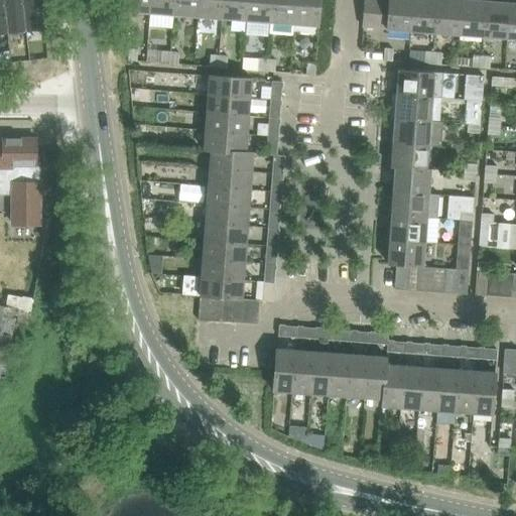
[(3,0),(7,31),(25,29),(21,0),(3,0)]
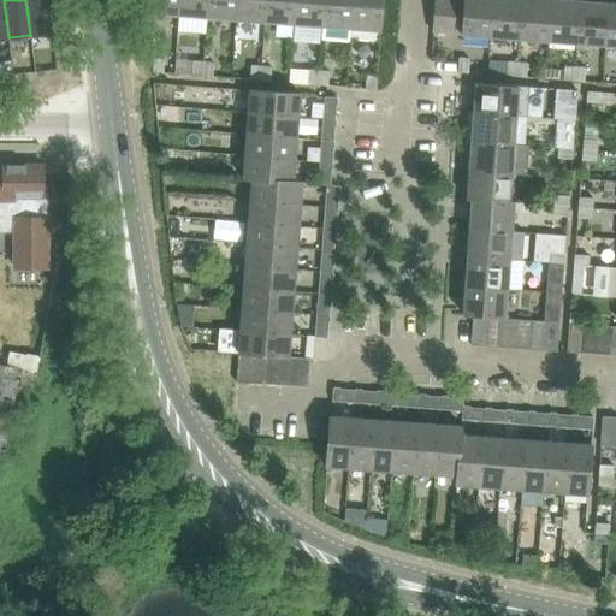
[(25,0),(30,35),(53,33),(49,0),(25,0)]
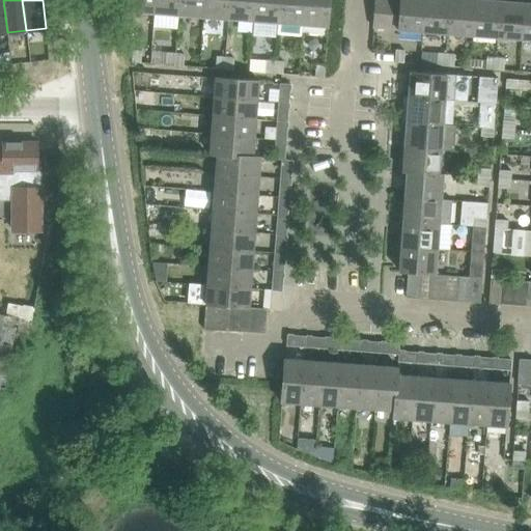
[(155,0),(129,0),(129,10),(154,12),(155,0)]
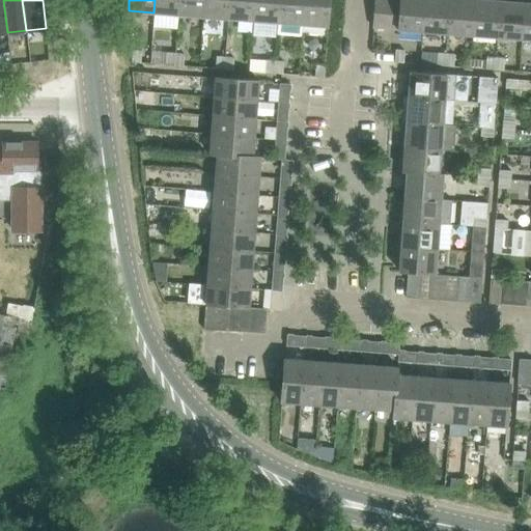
[(179,0),(155,0),(154,12),(178,15),(179,0)]
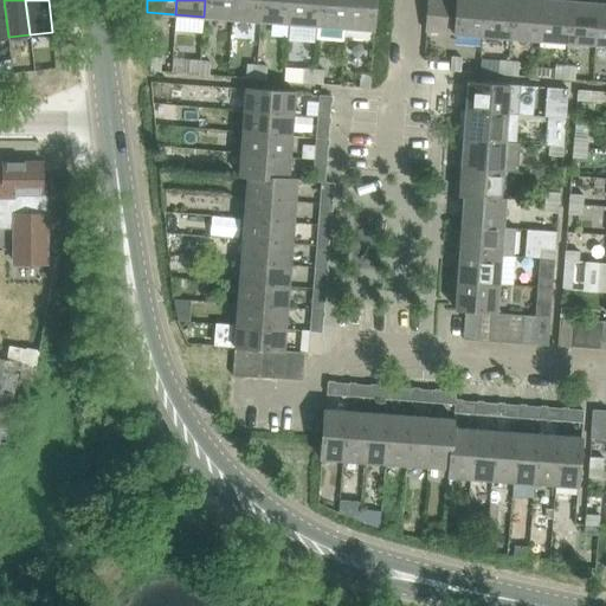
[(232,19),(233,0),(205,0),(204,17),(232,19)]
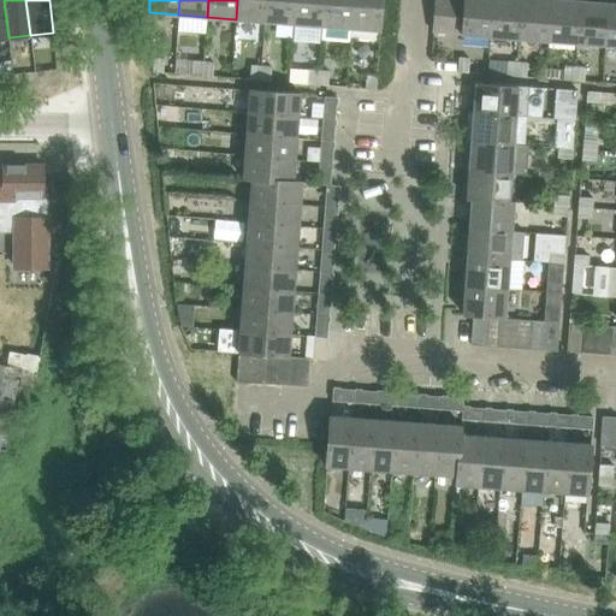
[(266,0),(237,0),(236,19),(265,21),(266,0)]
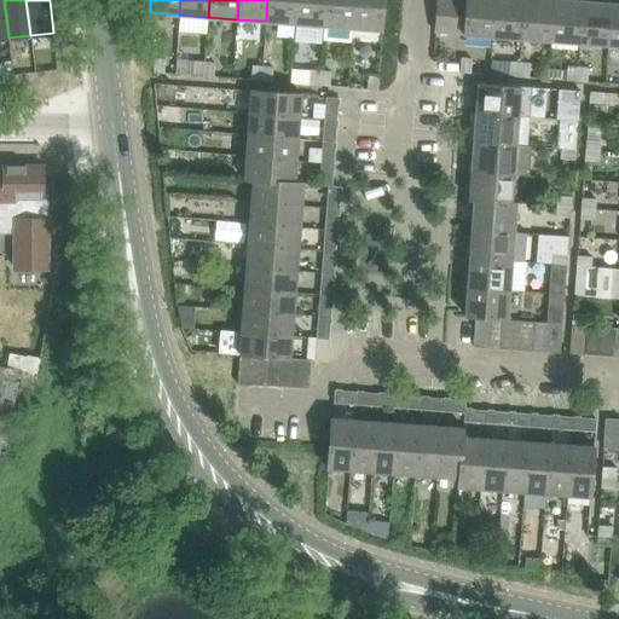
[(295,23),(296,0),(267,0),(266,21),(295,23)]
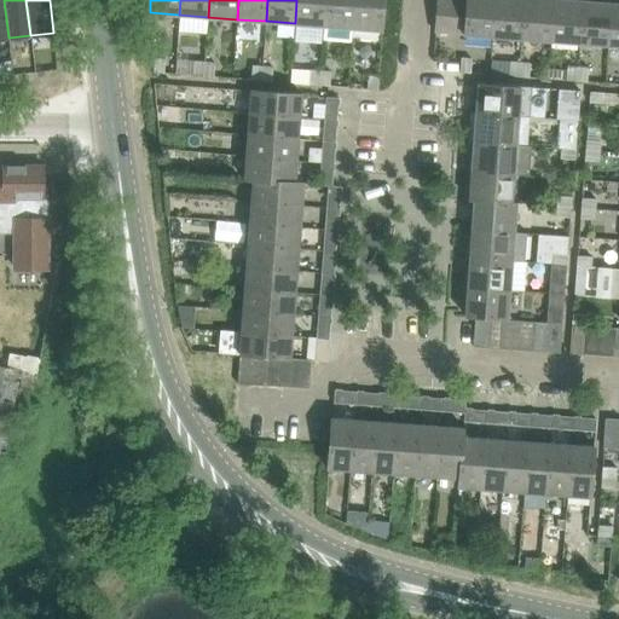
[(325,0),(296,0),(295,23),(324,25),(325,0)]
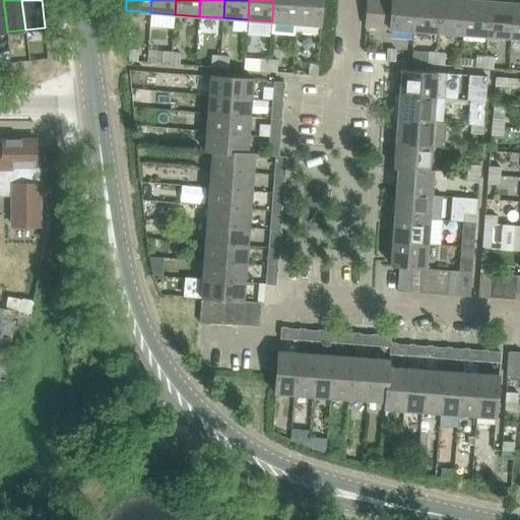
[(273,0),(272,21),(297,23),(298,0),(273,0)]
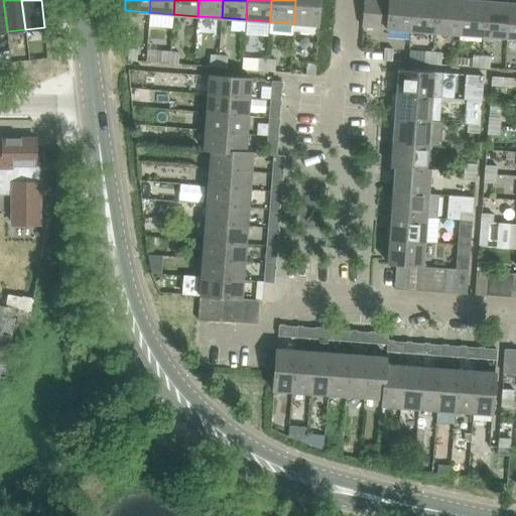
[(295,0),(294,23),(318,25),(320,0),(295,0)]
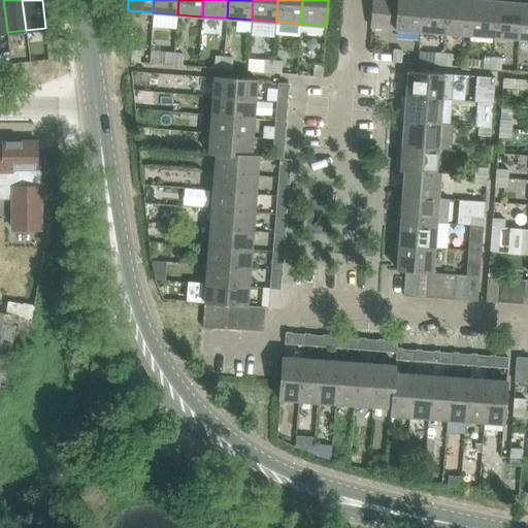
[(371,0),(370,27),(371,27),(420,30),(422,0),(371,0)]
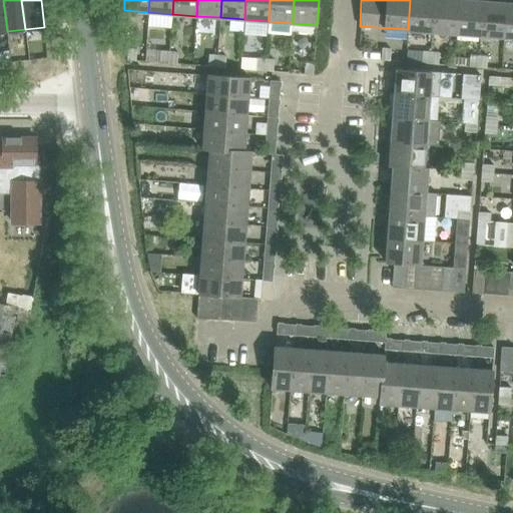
[(410,0),(408,29),(432,31),(434,0),(410,0)]
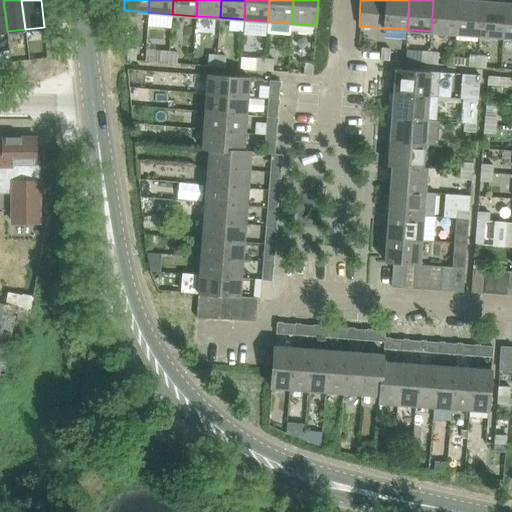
[(433,0),(431,31),(455,33),(457,0),(433,0)]
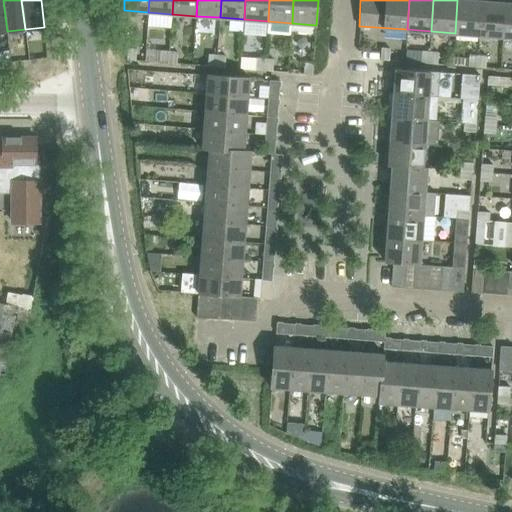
[(469,0),(457,0),(455,33),(479,35),(482,1),(469,0)]
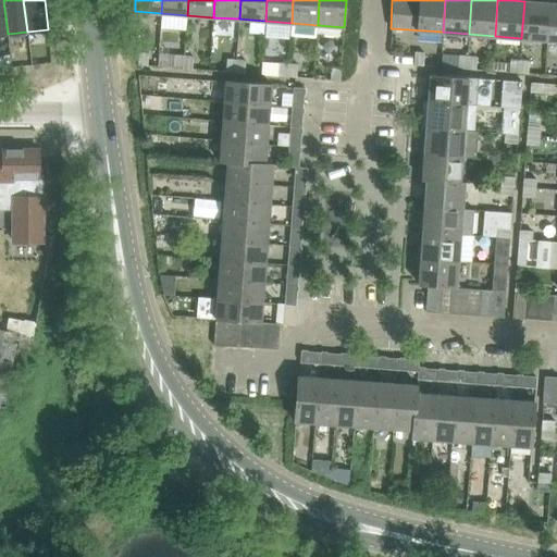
[(524,1),(521,38),(547,40),(551,3),(524,1)]
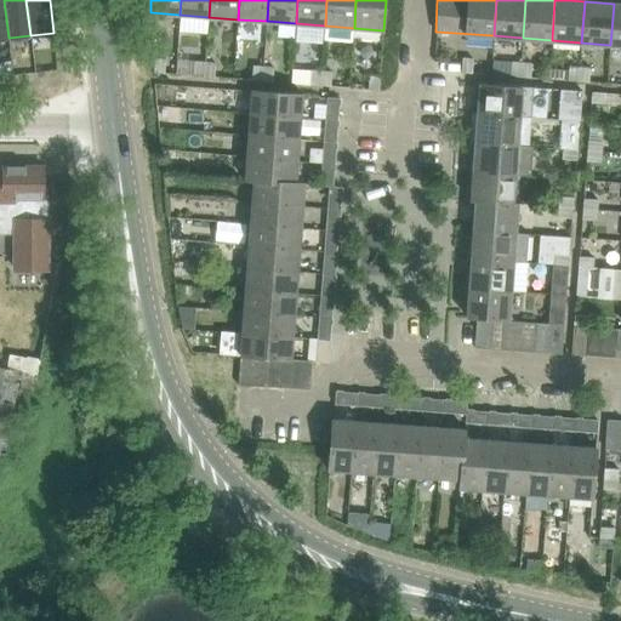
[(620,4),(614,4),(610,45),(620,45),(620,4)]
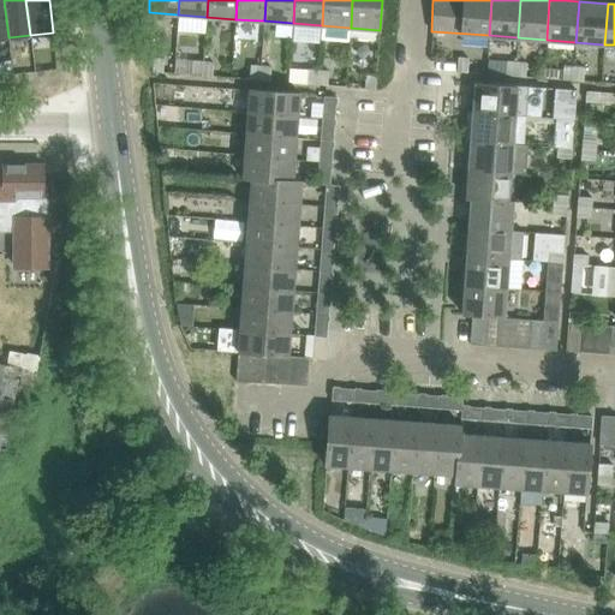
[(154,72),(162,72),(163,59),(153,58),(153,72),(154,72)]
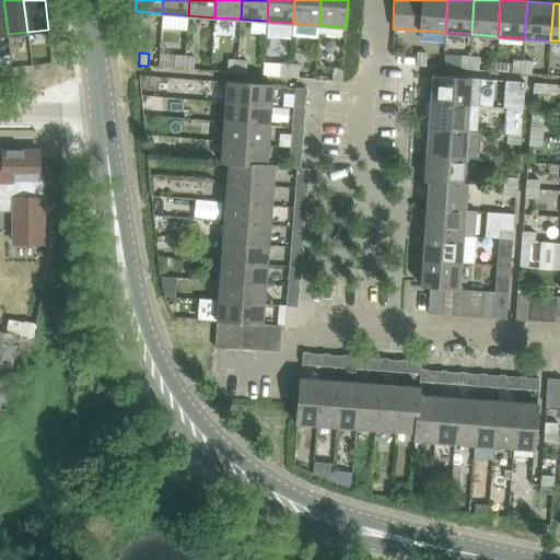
[(417,53),(417,57),(416,65),(426,66),(427,53),(417,53)]
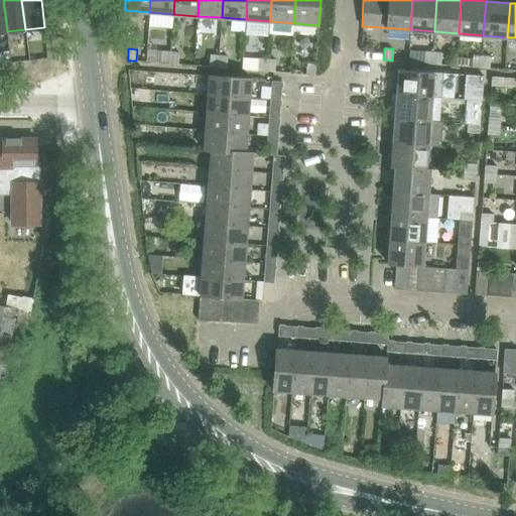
[(424,50),(423,62),(440,65),(441,51),(424,50)]
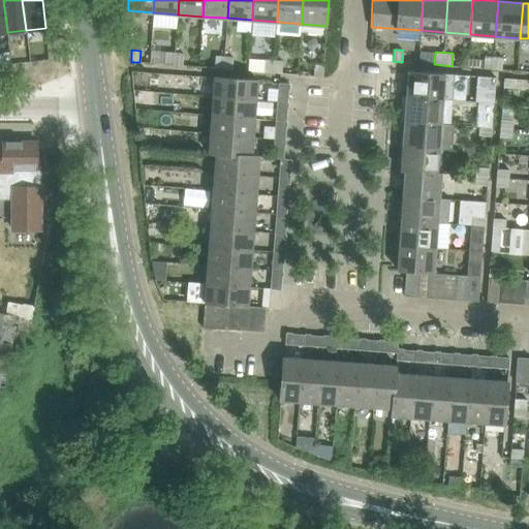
[(166,53),(165,64),(174,65),(175,53),(166,53)]
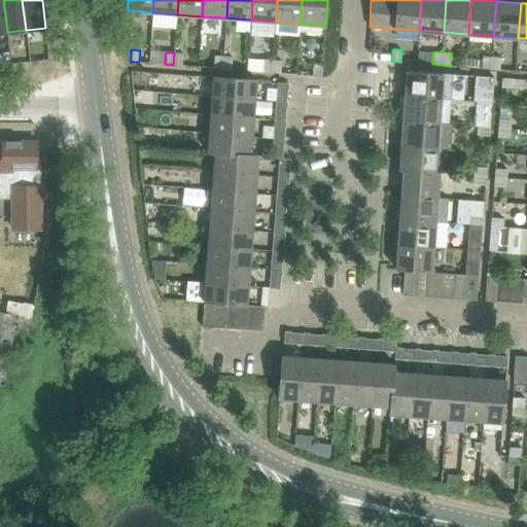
[(183,54),(174,53),(173,65),(182,66),(183,54)]
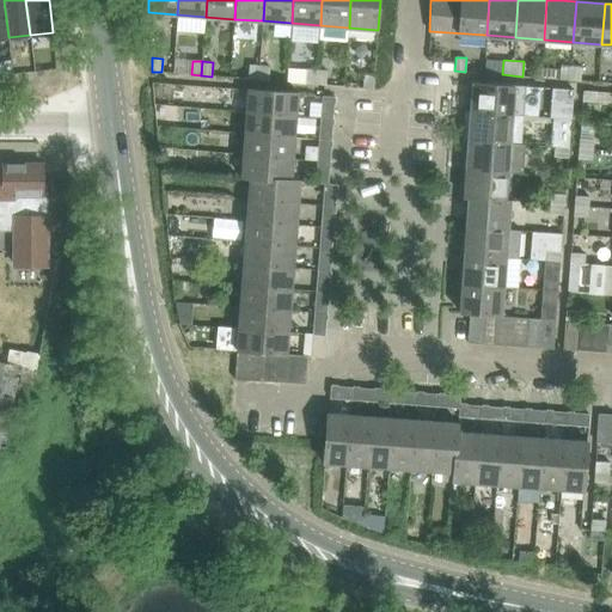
[(560,63),(558,79),(579,80),(580,66),(560,63)]
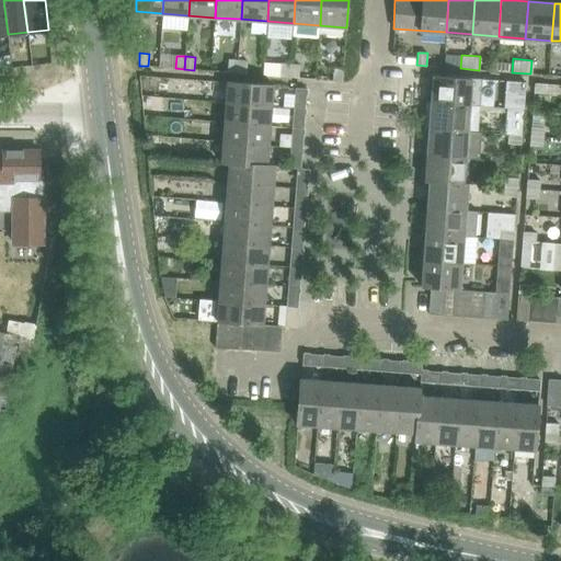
[(228,59),(228,72),(237,73),(238,60),(228,59)]
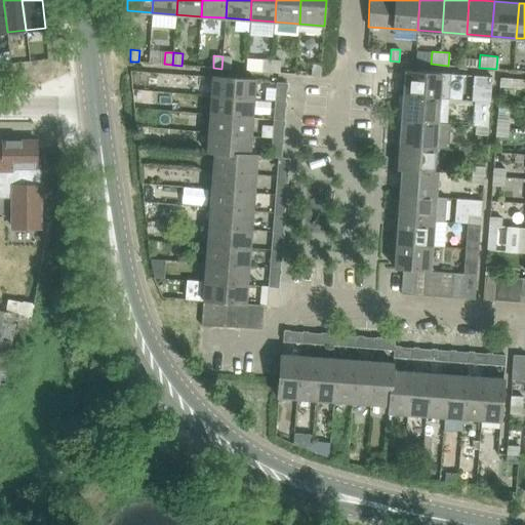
[(231,56),(223,56),(221,69),(231,69),(231,56)]
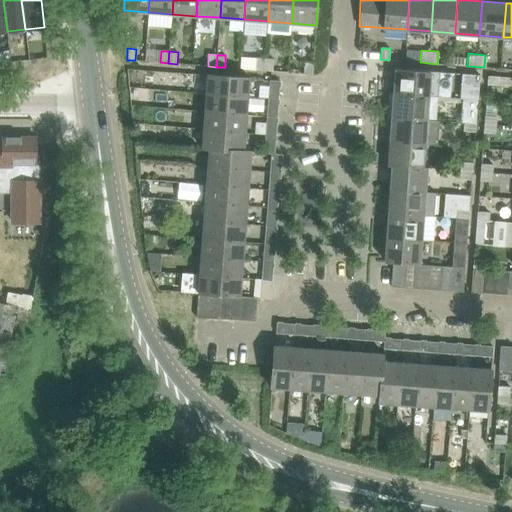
[(452,65),(464,66),(465,57),(453,56),(452,65)]
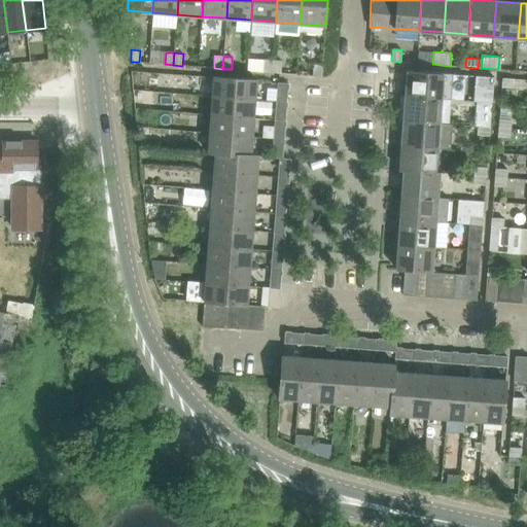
[(264,60),(262,72),(272,72),(273,60),(264,60)]
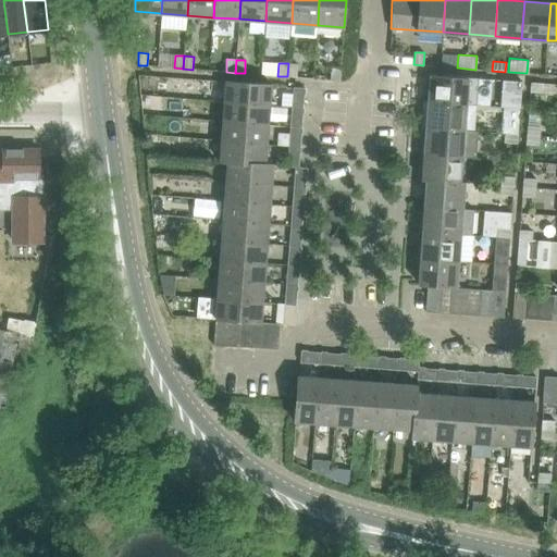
[(297,64),(288,63),(287,76),(296,77),(297,64)]
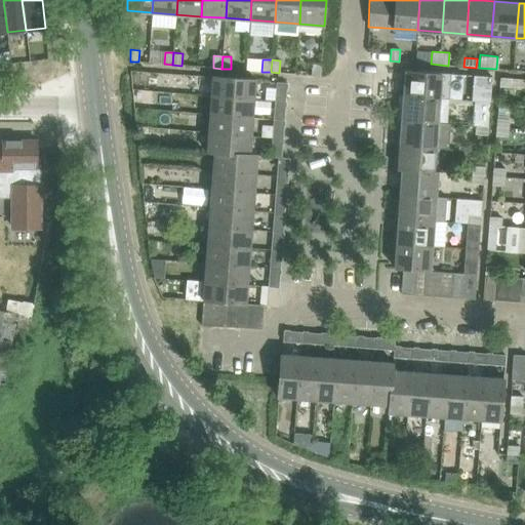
[(313,63),(312,75),(320,76),(321,64),(313,63)]
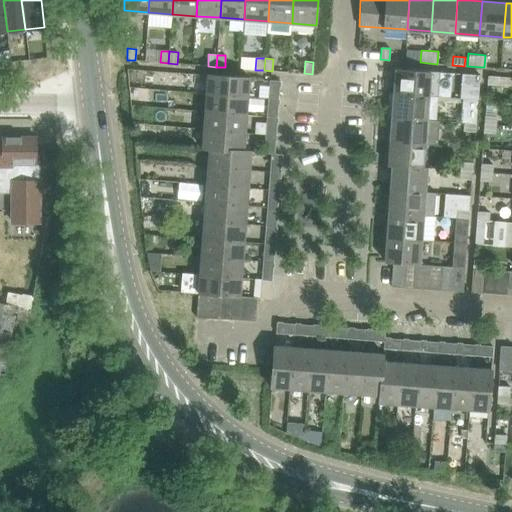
[(440,72),(396,69),(394,93),(428,96),(438,96),(440,72)]
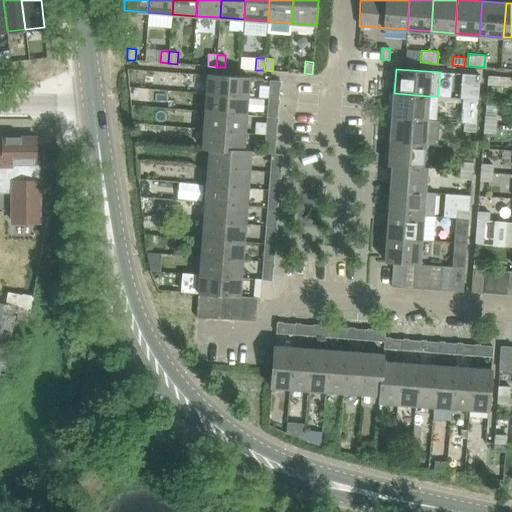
[(206,92),(248,96),(249,79),(249,77),(207,74),(207,75),(206,92)]
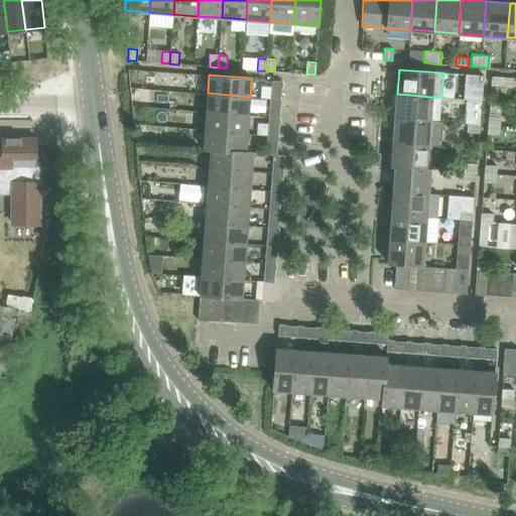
[(482,100),(484,76),(468,75),(466,100),(482,100)]
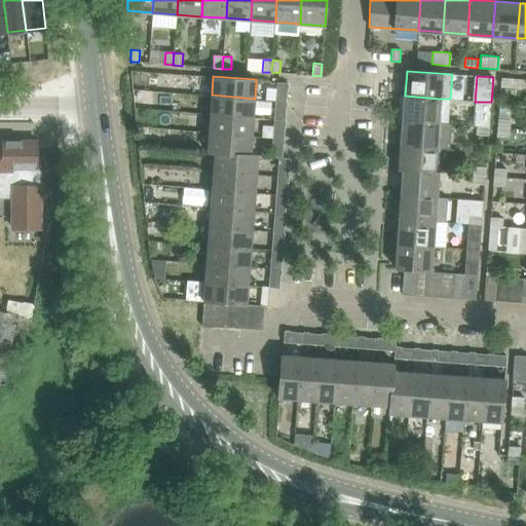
[(514,79),(501,78),(500,86),(513,87),(514,79)]
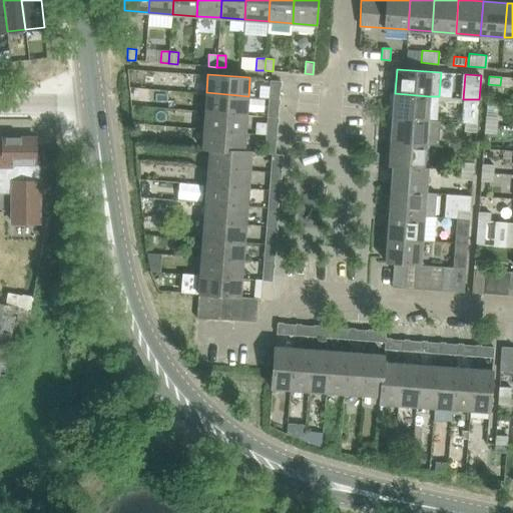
[(269,99),(279,100),(280,87),(270,86),(269,99)]
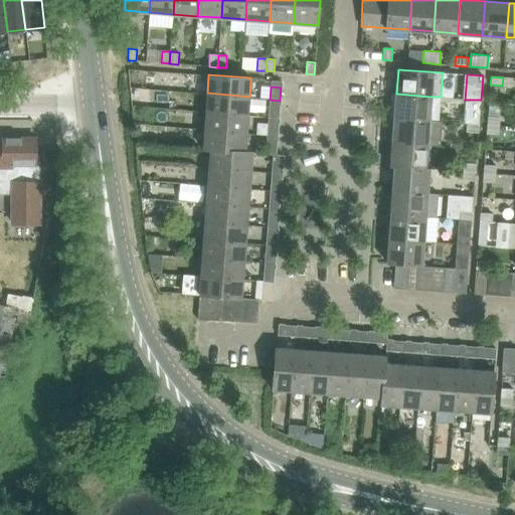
[(247,115),(249,97),(207,93),(206,112),(247,115)]
